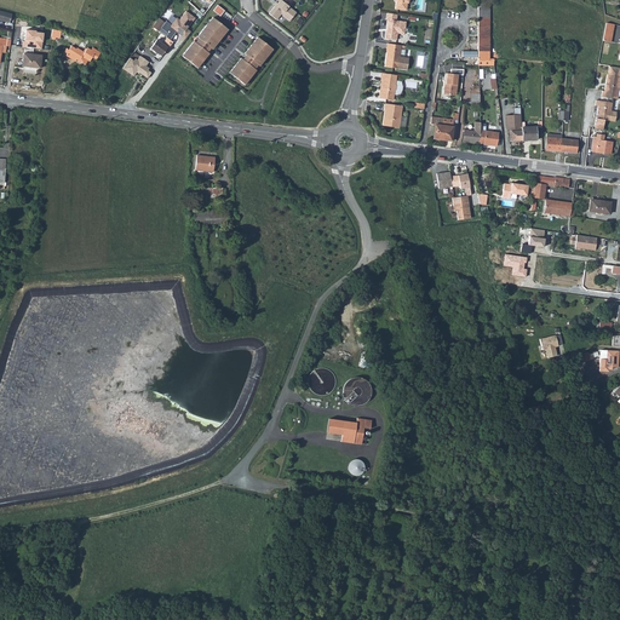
[(276,5),(269,13),(276,19),(281,15),(290,22),(297,12),(281,0),(276,0),(274,4),(276,5)]
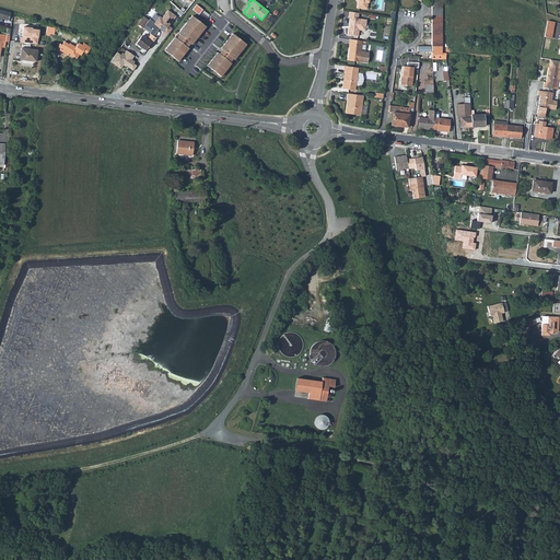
[(358,0),(359,0),(358,8),(366,9),(368,2),(369,2),(369,0),(358,0)]
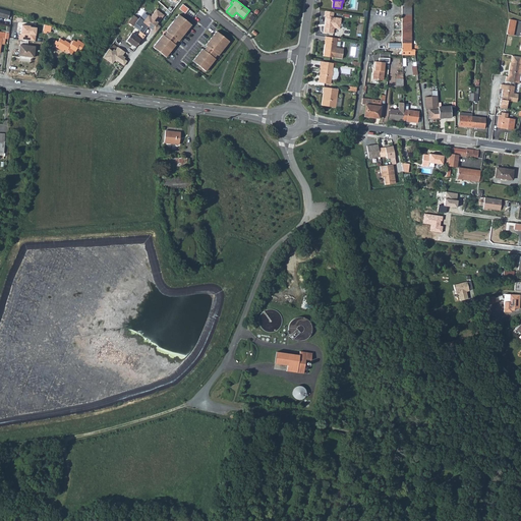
[(183,4),(179,9),(185,13),(188,9),(183,4)]
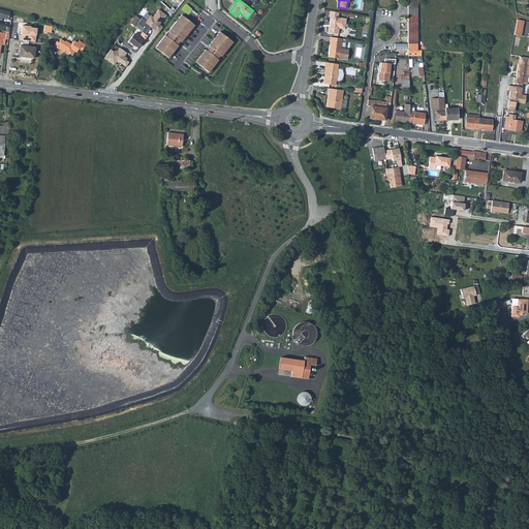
[(408,17),(417,17),(417,4),(408,4),(408,17)]
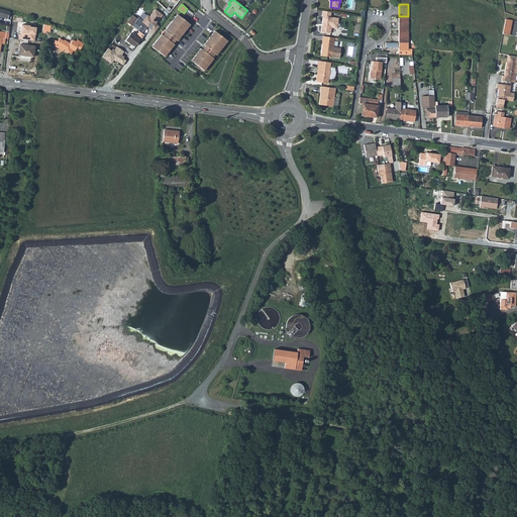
[(0,15),(8,18),(9,12),(0,8),(0,15)]
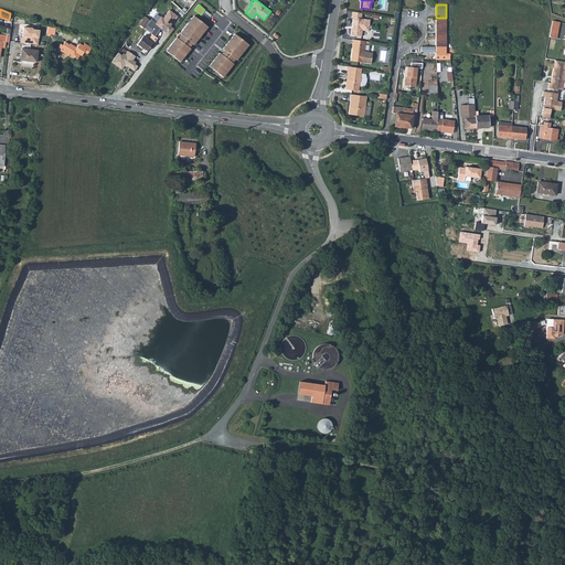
[(161,16),(155,24),(170,35),(174,29),(171,27),(178,17),(170,11),(164,18),(161,16)]
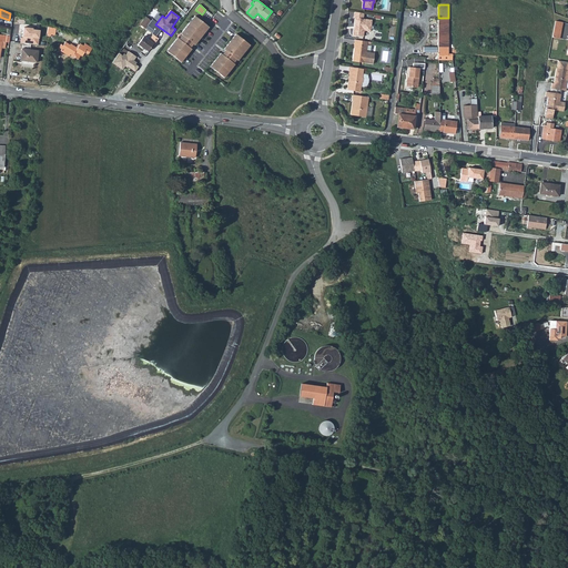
[(365,13),(355,12),(355,18),(356,18),(353,36),(364,37),(365,31),(371,31),(373,20),(364,19),(365,13)]
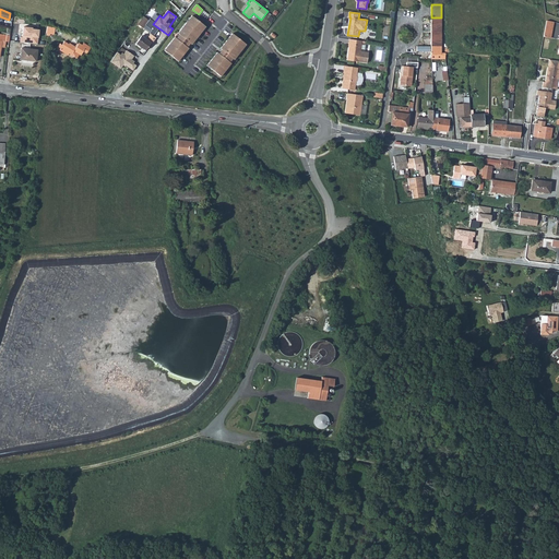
[(143,15),(137,23),(142,27),(149,20),(143,15)]
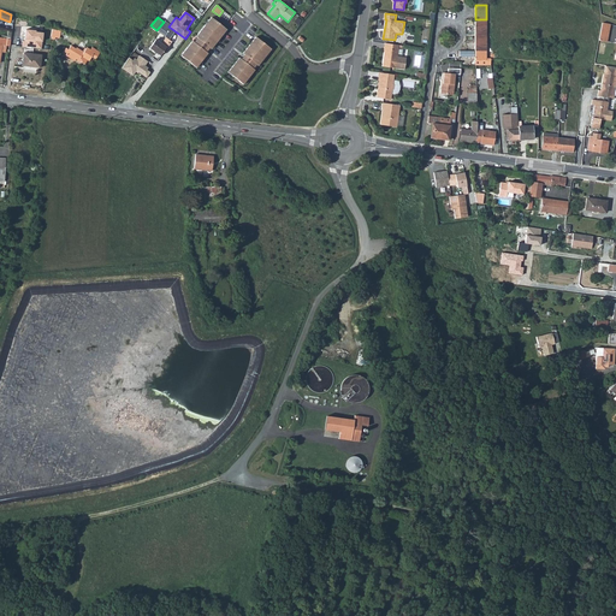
[(212,17),(182,55),(196,67),(207,53),(206,52),(209,48),(211,49),(227,30),(212,17)]
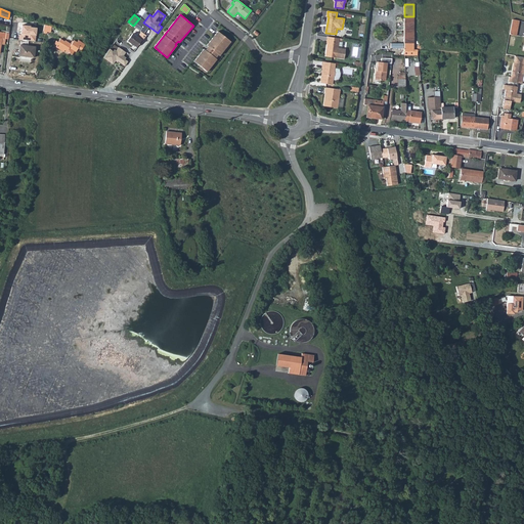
[(403,27),(412,27),(413,16),(404,16),(403,27)]
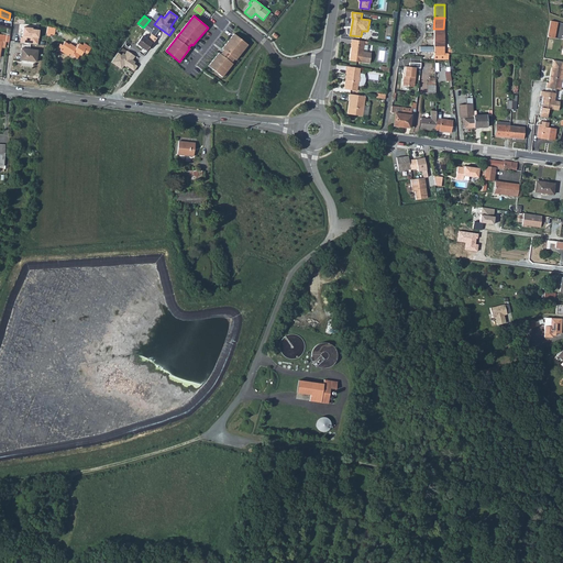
[(550,22),(547,37),(554,39),(558,23),(550,22)]
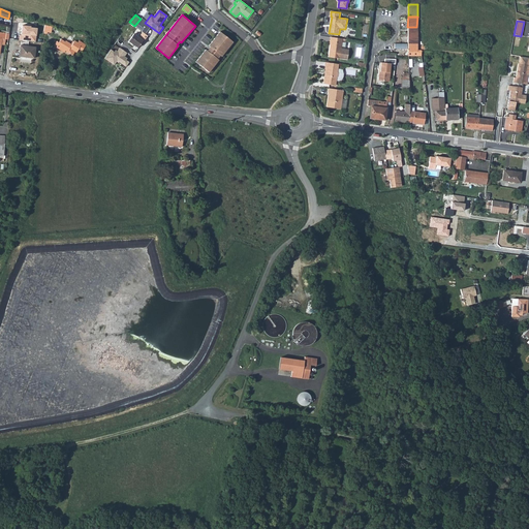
[(407,35),(416,35),(416,27),(407,27),(407,35)]
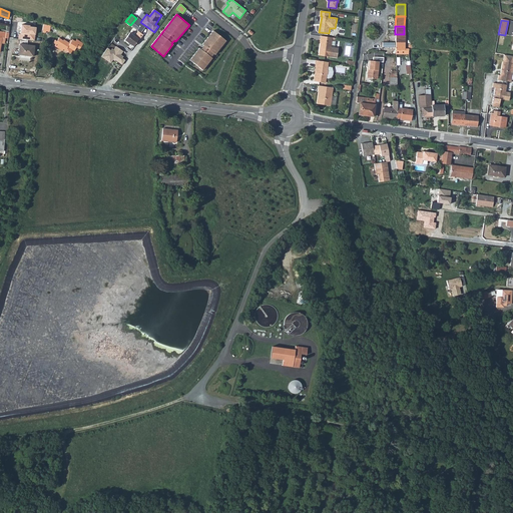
[(17,34),(17,39),(32,40),(33,30),(27,29),(27,28),(19,27),(18,34),(17,34)]
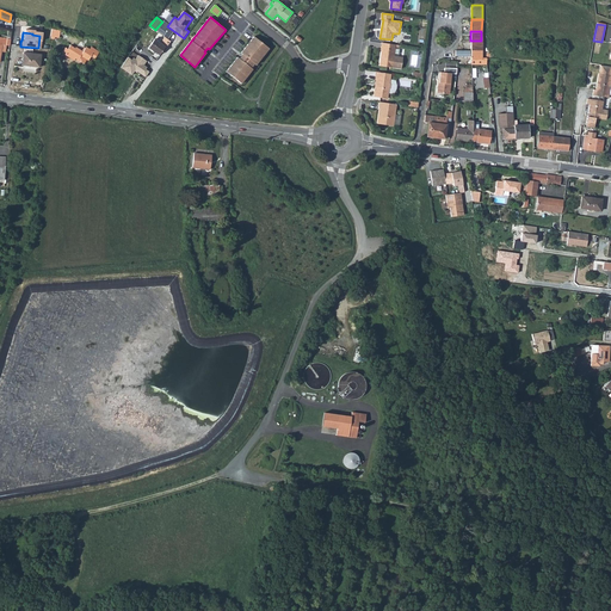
[(5,48),(10,47),(10,39),(0,37),(0,55),(1,51),(1,44),(6,45),(5,48)]
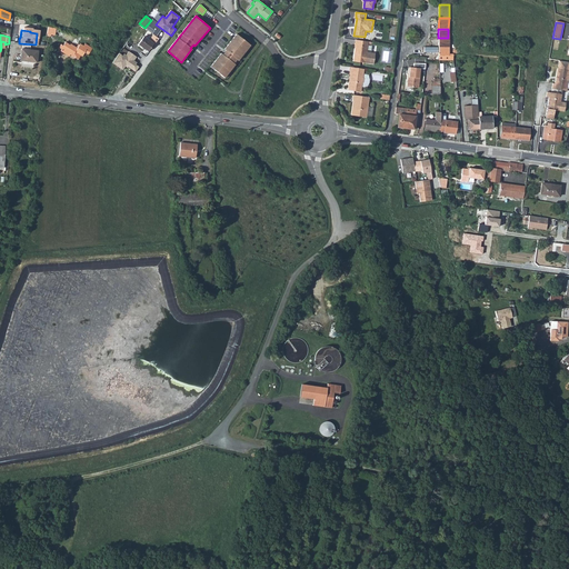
[(221,53),(210,67),(225,78),(251,46),(237,35),(225,49),(226,51),(222,55),(221,53)]
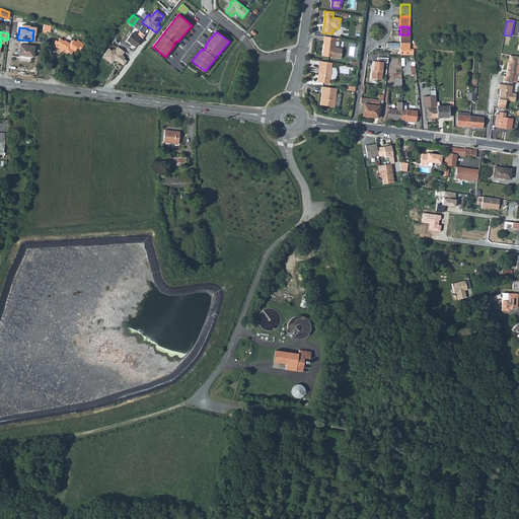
[(126,41),(135,47),(140,40),(131,33),(126,41)]
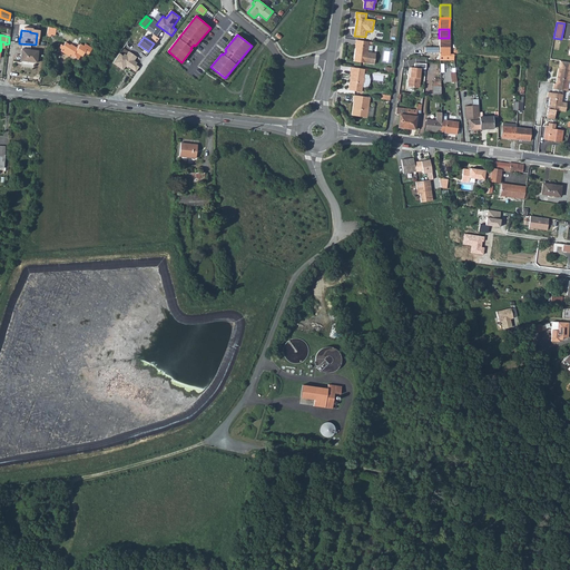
[(367,45),(369,41),(355,40),(355,45),(356,46),(353,61),(373,65),(374,53),(366,52),(367,45)]
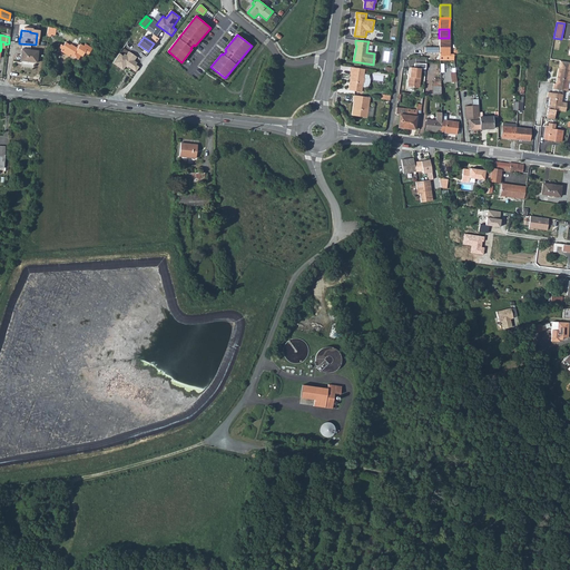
[(88,48),(84,46),(80,43),(77,48),(70,43),(70,45),(66,42),(64,46),(61,43),(59,48),(62,49),(64,48),(69,52),(68,53),(76,58),(78,55),(80,56),(82,57),(88,48)]
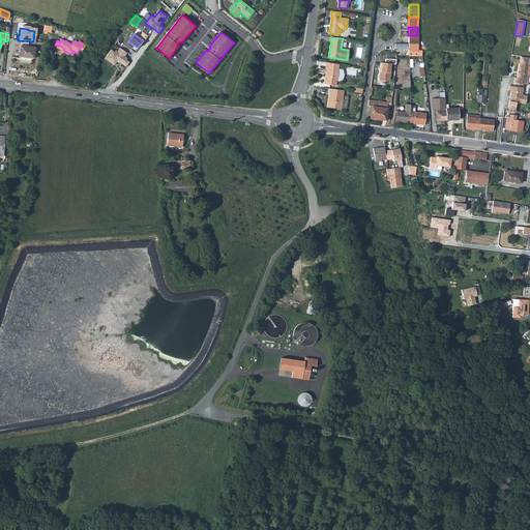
[(417,43),(408,43),(408,52),(417,52),(417,43)]
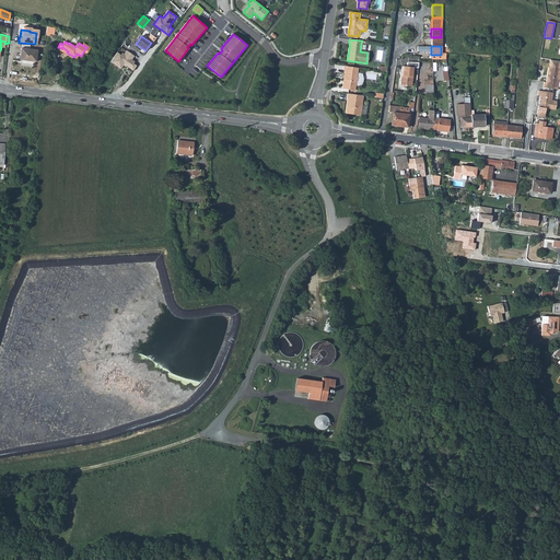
[(20,59),(35,61),(37,50),(36,50),(21,48),(20,59)]
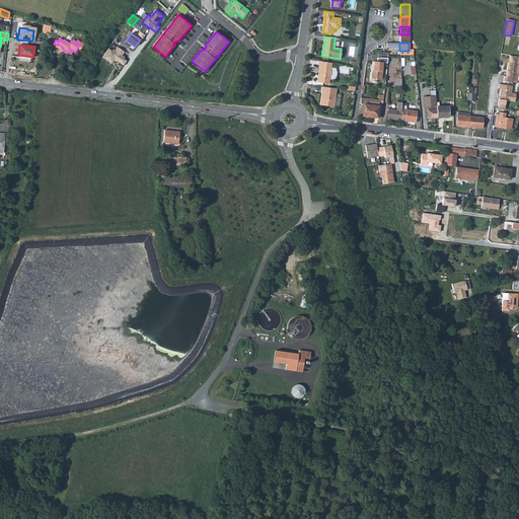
[(107,48),(101,57),(112,64),(115,59),(123,65),(126,61),(123,58),(124,57),(122,55),(124,51),(117,47),(115,50),(113,49),(112,50),(107,48)]
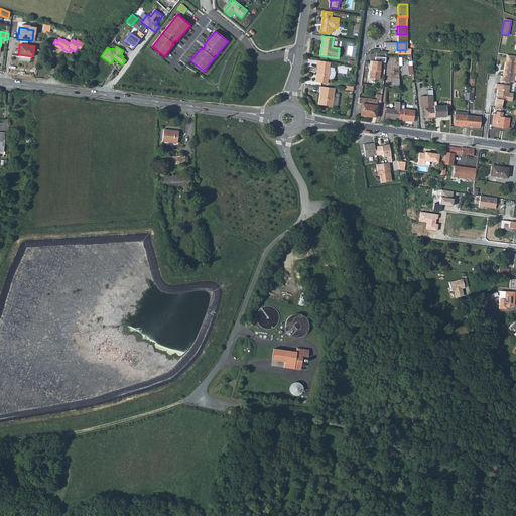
[(501,76),(500,81),(514,83),(515,71),(515,56),(506,55),(505,63),(504,63),(502,77),(501,76)]
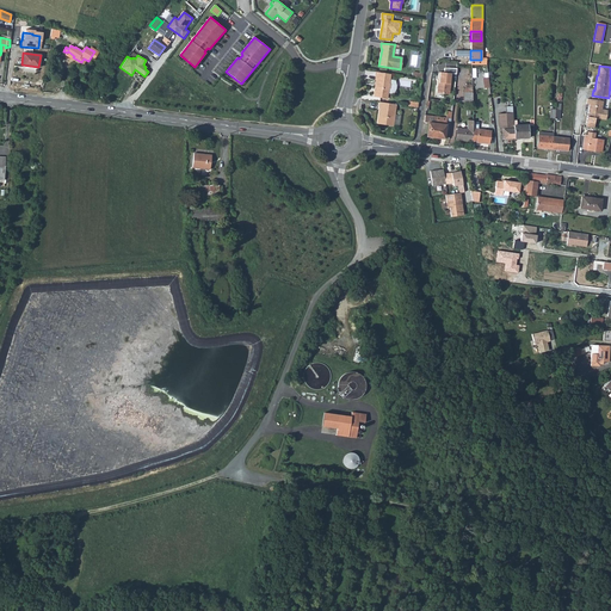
[(443,73),(438,72),(436,93),(449,93),(451,73),(455,74),(456,68),(444,68),(443,73)]
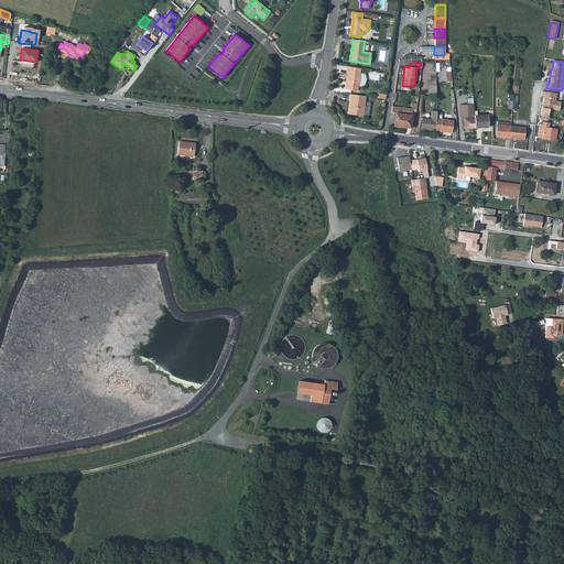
[(360,68),(347,66),(345,74),(346,74),(347,74),(347,79),(346,79),(344,88),(357,90),(358,83),(360,80),(360,78),(359,76),(360,68)]
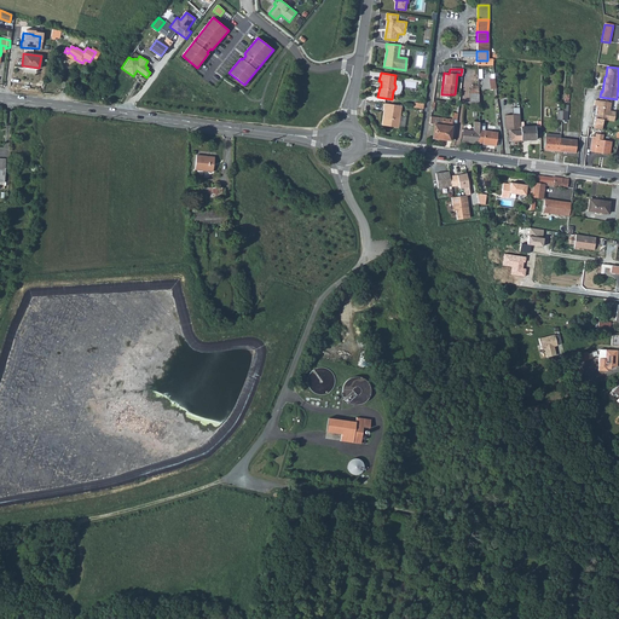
[(614,113),(609,111),(611,103),(595,100),(594,105),(596,106),(593,128),(601,129),(602,120),(613,122),(614,113)]
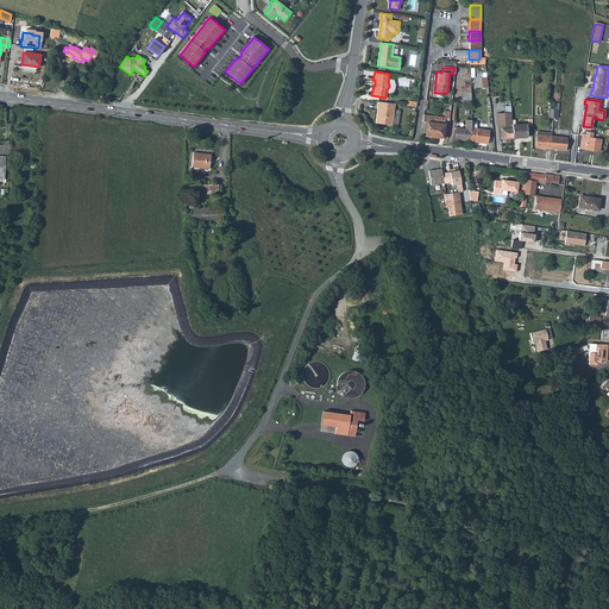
[(395,105),(377,102),(377,107),(377,108),(376,124),(391,126),(391,125),(394,115),(395,105)]
